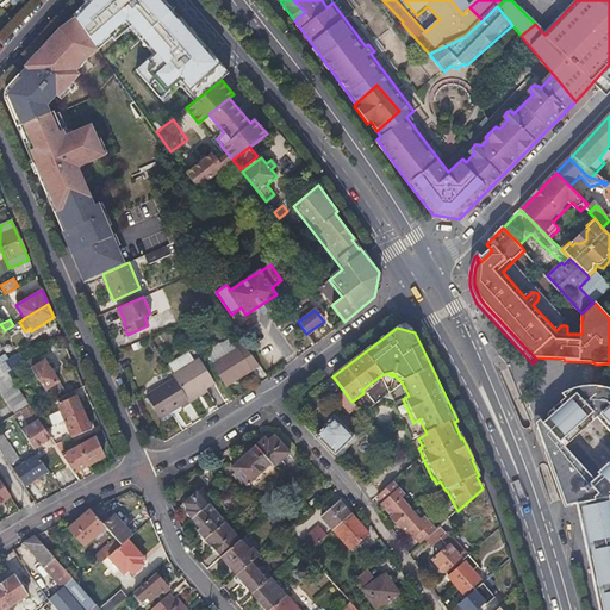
[(211,362),(217,372),(223,381),(234,375),(236,379),(259,365),(243,343),(211,362)]
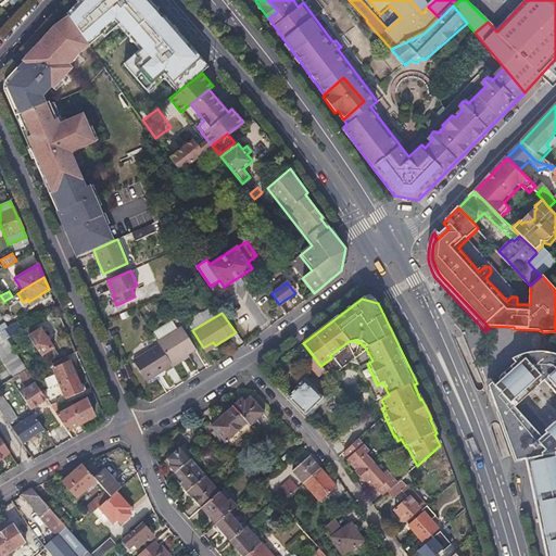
[(28,335),(38,329),(34,320),(24,327),(28,335)]
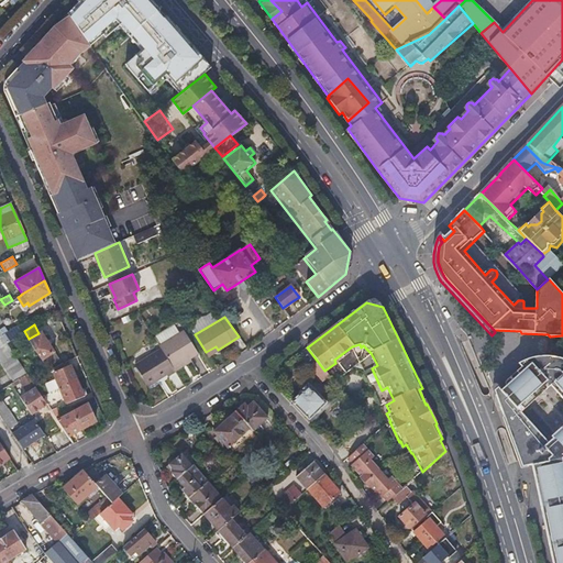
[(3,326),(0,327),(0,331),(7,342),(21,333),(15,326),(7,331),(3,326)]
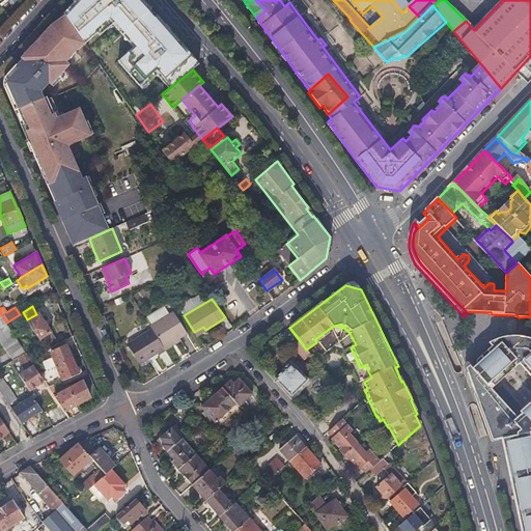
[(152,328),(164,346),(187,332),(173,311),(150,326),(152,328)]
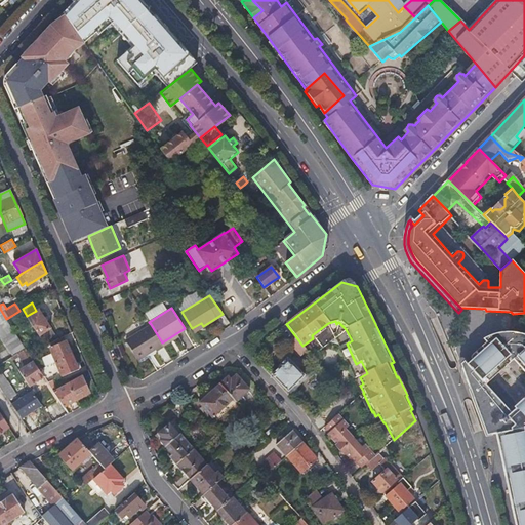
[(39,335),(49,329),(51,328),(39,309),(36,311),(27,316),(39,335)]
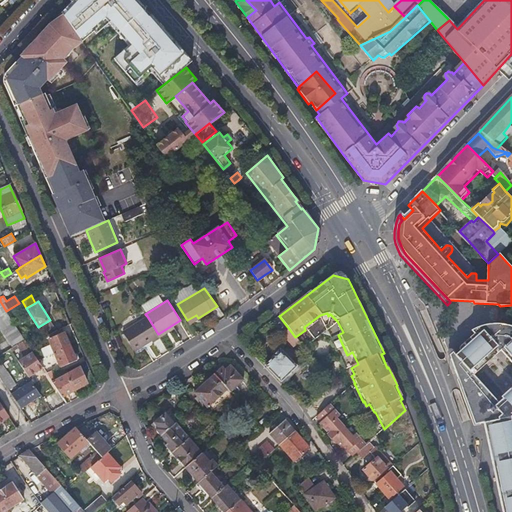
[(0,326),(13,346),(16,343),(24,339),(6,311),(0,302),(0,326)]
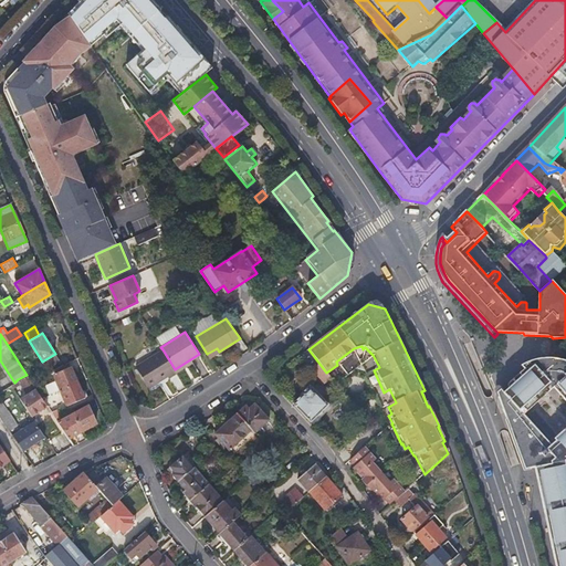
[(209,358),(219,352),(217,348),(207,354),(209,358)]
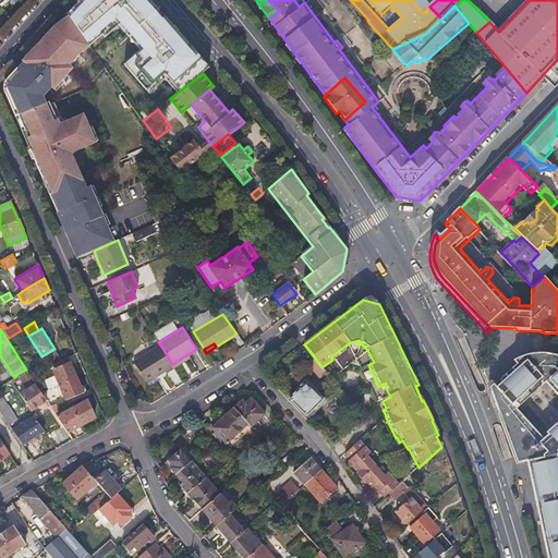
[(173,367),(172,364),(160,344),(134,362),(145,380),(164,370),(166,373),(173,367)]
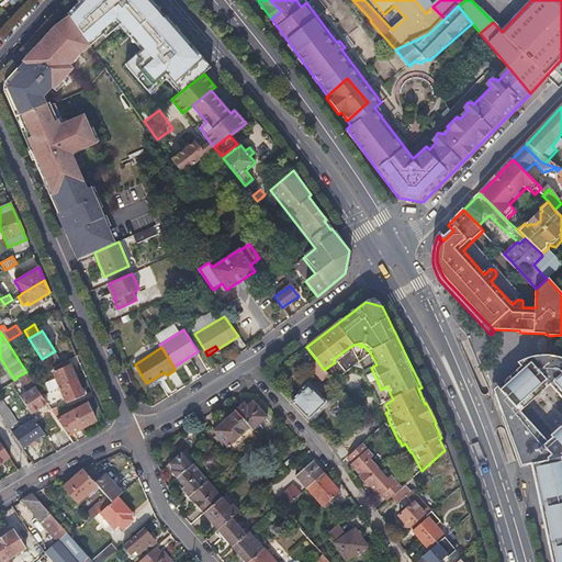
[(59,364),(53,352),(42,359),(48,370),(59,364)]
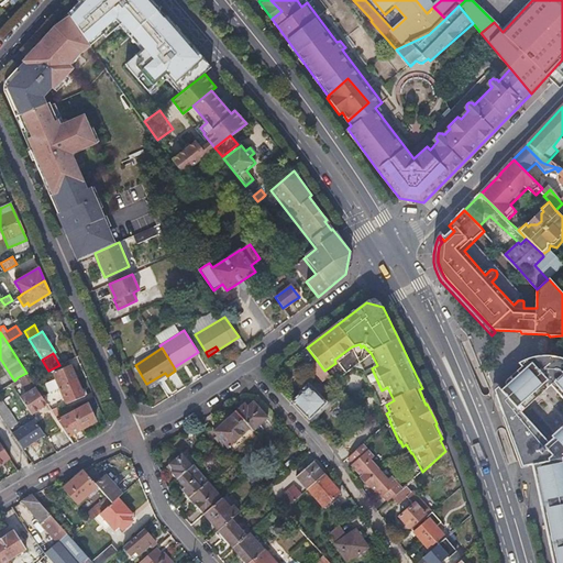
[(562,360),(562,361),(558,360),(550,359),(543,359),(538,360),(533,361),(529,362),(522,366),(525,370),(520,373),(509,383),(509,384),(509,387),(505,392),(509,397),(506,398),(526,455),(531,453),(534,467),(553,562),(562,562),(562,448),(559,444),(554,448),(525,414),(548,393),(554,388),(558,385),(562,390),(562,395),(562,396),(562,397),(562,360)]
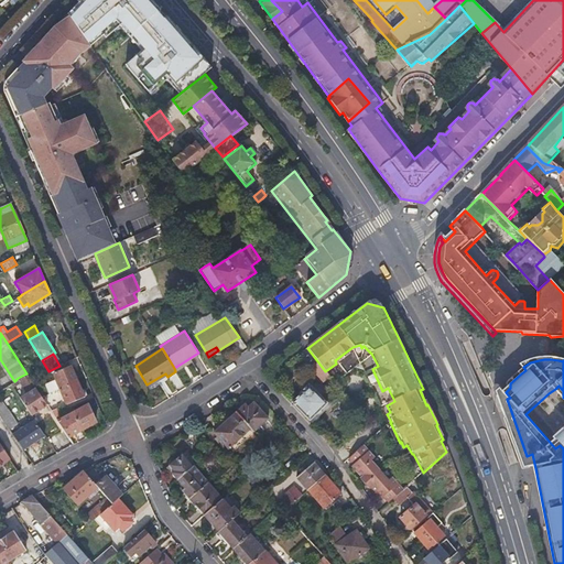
[(325,371),(318,362),(310,369),(322,384),(331,378),(325,371)]
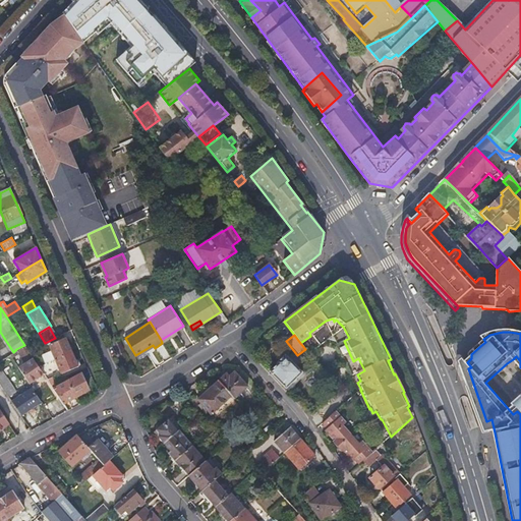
[(56,358),(71,352),(65,338),(50,345),(56,358)]
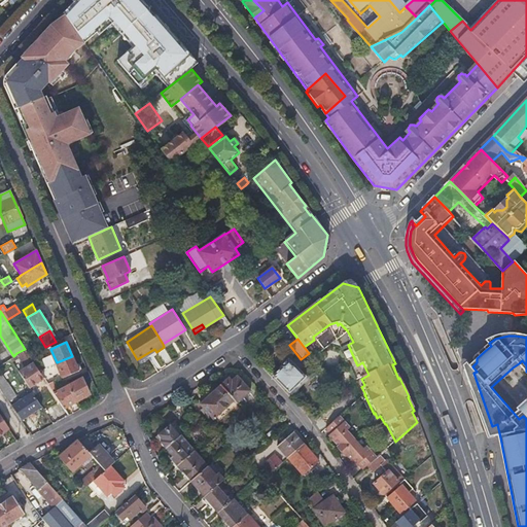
[(42,377),(25,349),(16,353),(25,366),(19,371),(28,387),(42,377)]
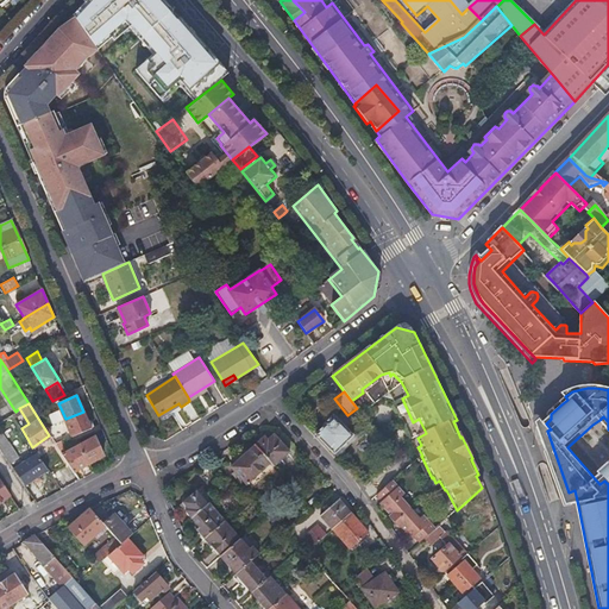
[(90,428),(83,412),(66,419),(73,435),(90,428)]
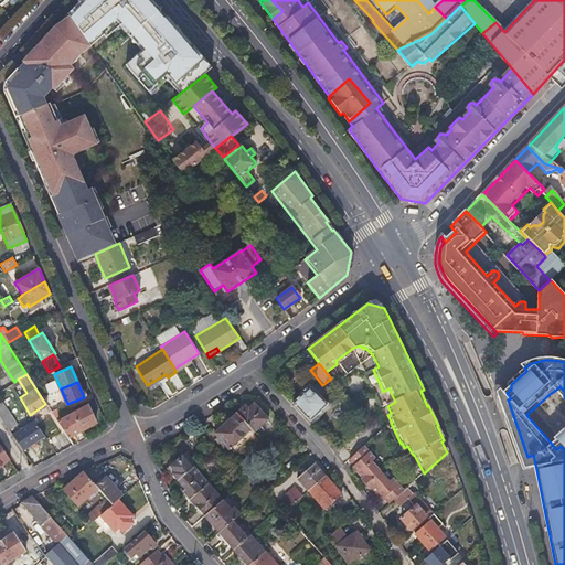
[(317,415),(318,413),(327,405),(308,385),(299,394),(300,395),(292,404),(291,405),(309,422),(310,422),(317,415)]
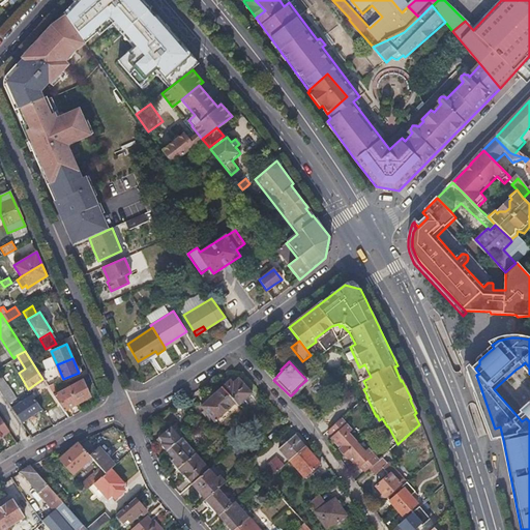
[(476,375),(479,374),(475,369),(473,367),(472,366),(471,365),(470,365),(469,365),(468,366),(467,367),(467,369),(467,370),(493,442),(503,440),(500,427),(495,429),(476,375)]
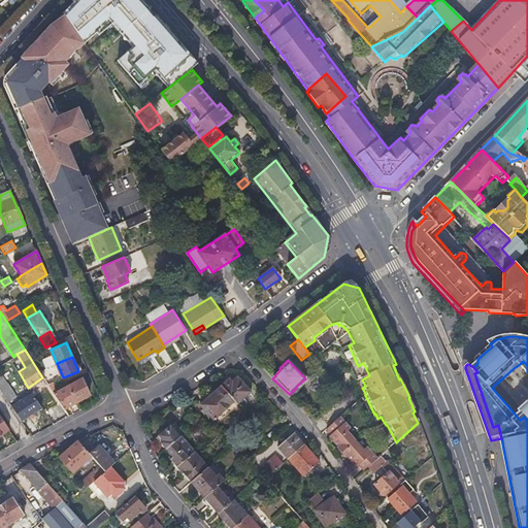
[(17,396),(0,371),(0,387),(9,401),(17,396)]
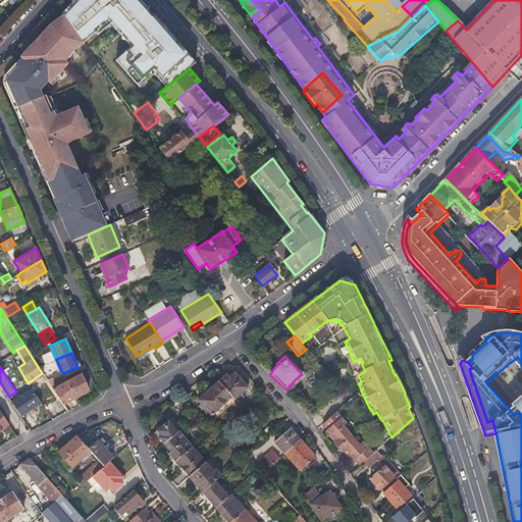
[(85,378),(91,375),(88,367),(82,370),(85,378)]
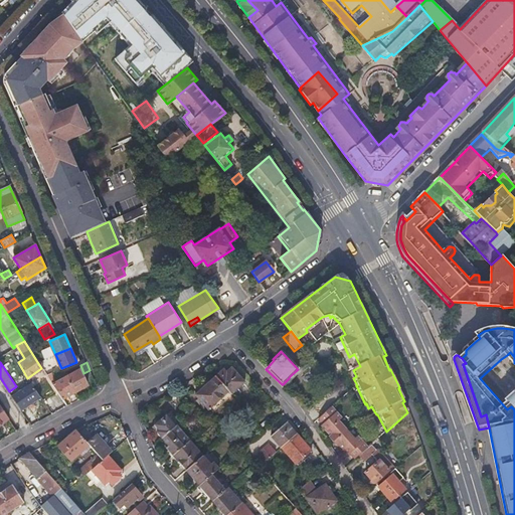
[(219,372),(214,377),(227,392),(230,395),(243,384),(231,369),(223,376),(219,372)]
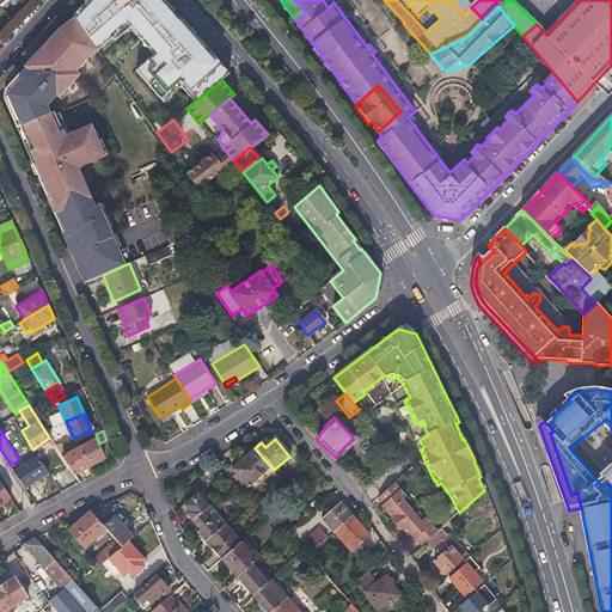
[(95,440),(79,447),(89,466),(104,458),(95,440)]
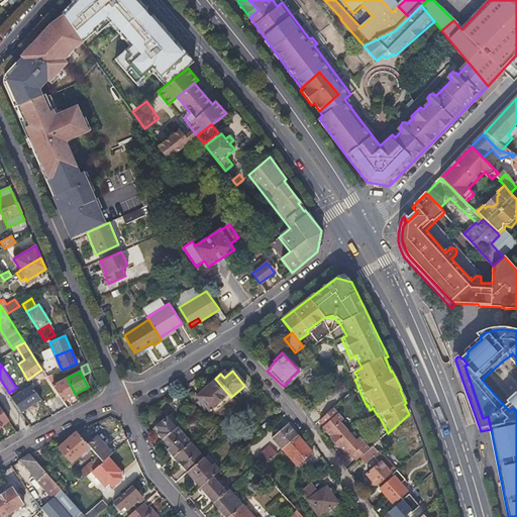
[(75,394),(67,378),(53,386),(62,401),(75,394)]
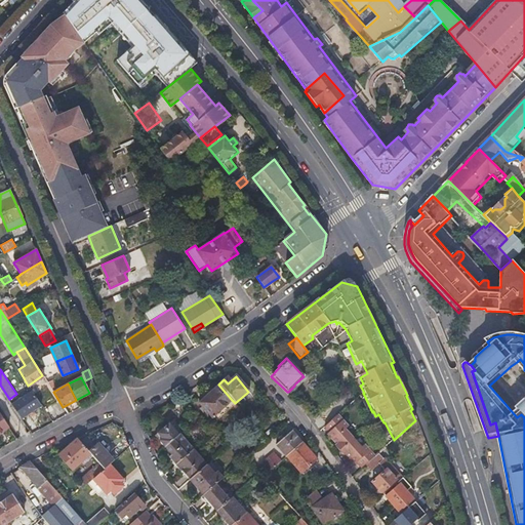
[(232,400),(218,385),(198,402),(211,418),(232,400)]
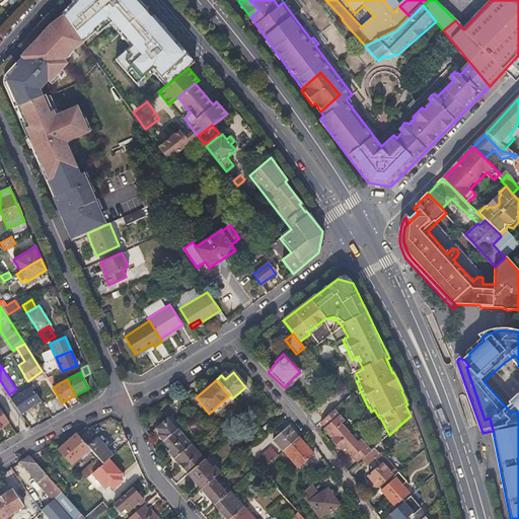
[(293,383),(291,381),(285,387),(287,389),(293,383)]
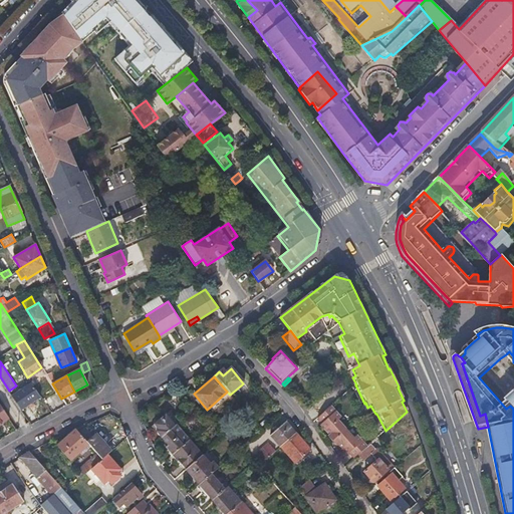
[(12,396),(16,403),(21,410),(40,397),(31,382),(12,396)]
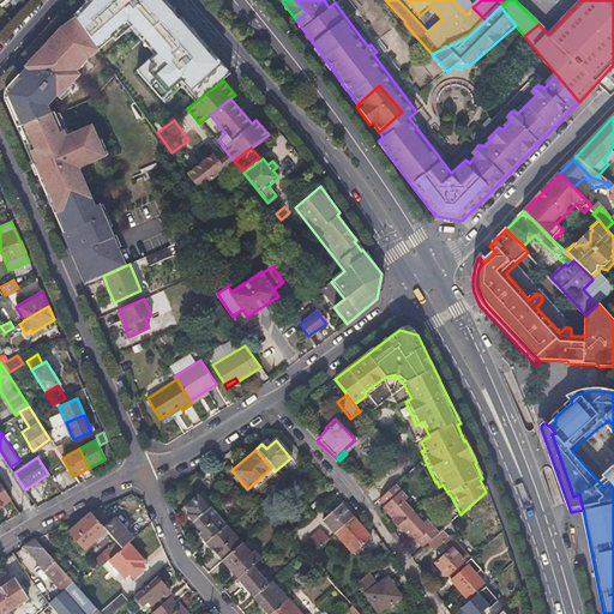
[(407,499),(396,486),(383,498),(389,505),(385,507),(384,509),(395,521),(393,523),(397,528),(414,513),(403,501),(407,499)]
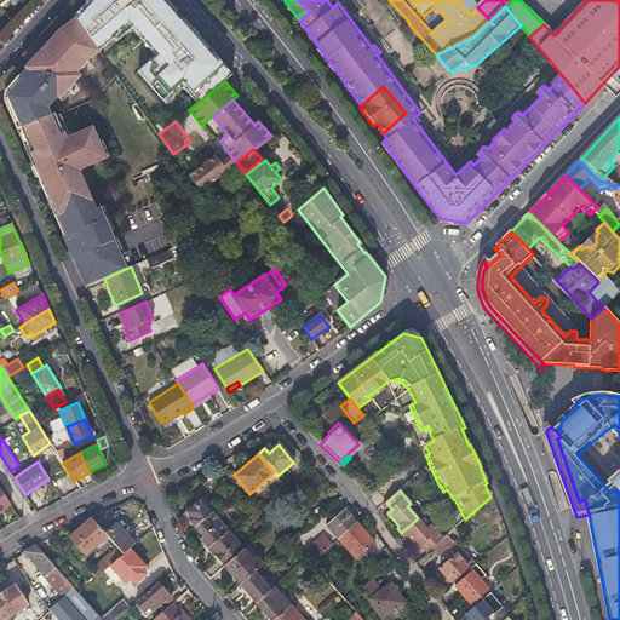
[(188,520),(194,527),(210,514),(199,500),(187,511),(191,517),(188,520)]
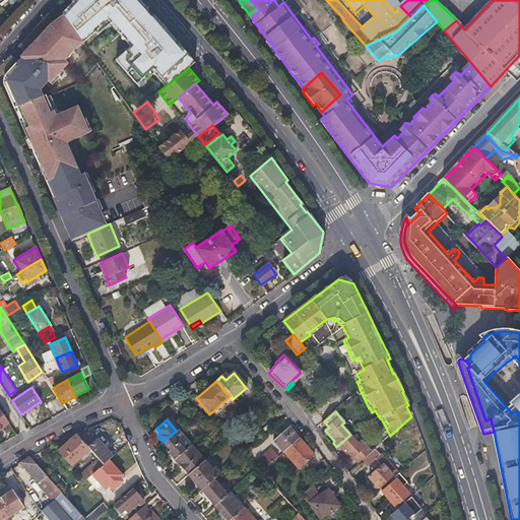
[(283,453),(299,440),(288,428),(272,442),(282,454),(283,453)]
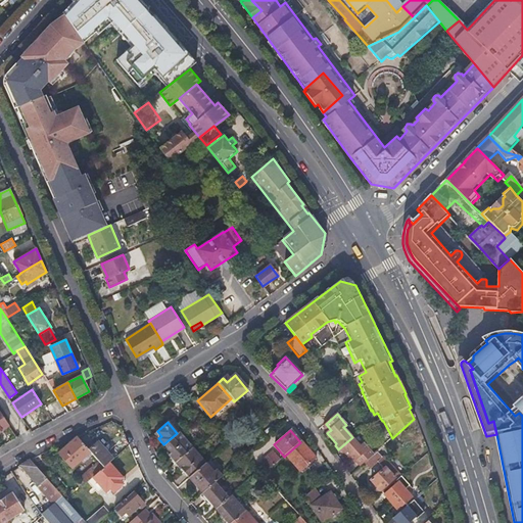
[(175,462),(191,446),(179,432),(177,433),(163,444),(170,452),(165,455),(174,463),(175,462)]
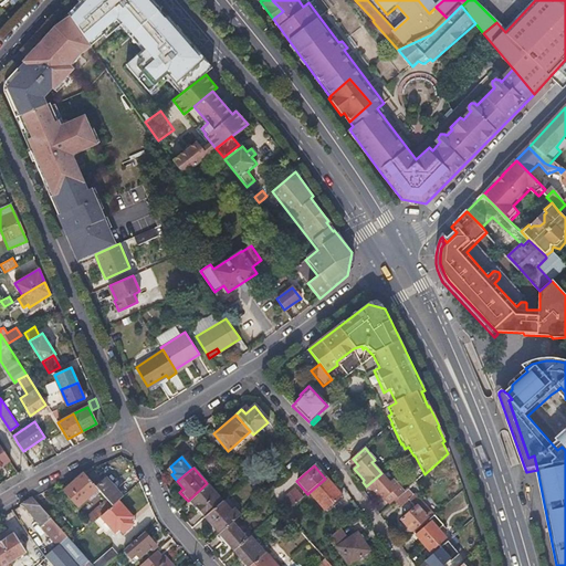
[(111,505),(117,500),(123,495),(106,478),(103,480),(93,469),(83,473),(97,490),(106,500),(111,505)]
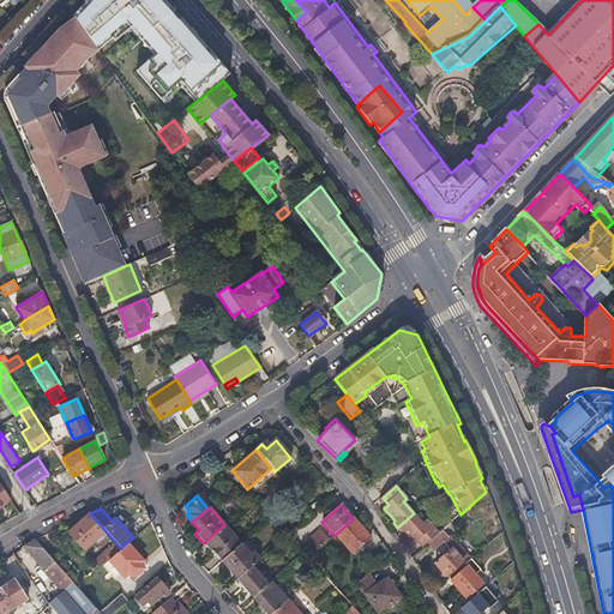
[(83,551),(106,531),(90,513),(68,533),(83,551)]
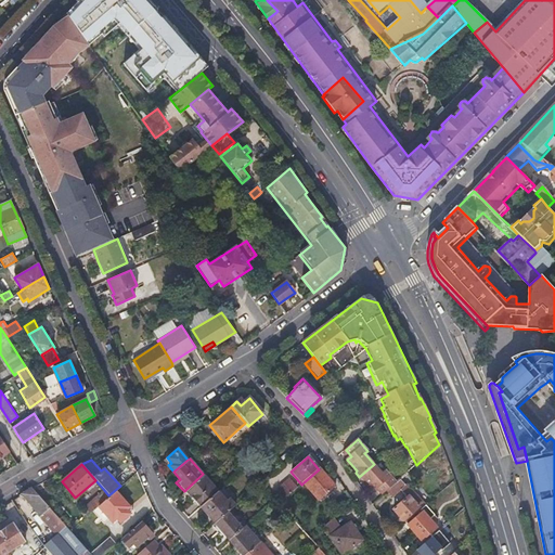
[(383,474),(374,464),(359,477),(363,481),(364,479),(375,490),(376,489),(379,487),(385,493),(396,483),(397,482),(386,470),(383,474)]
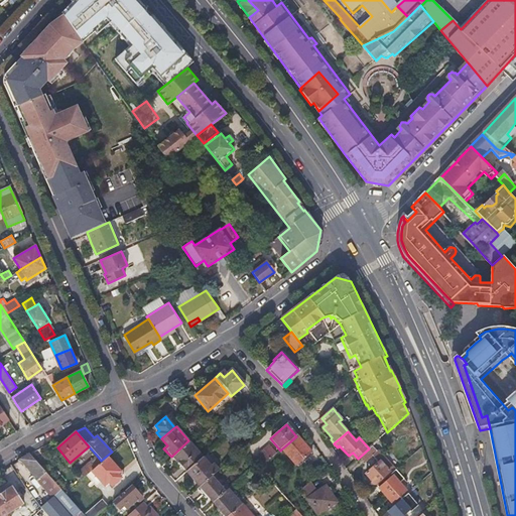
[(311,454),(296,436),(281,449),(284,453),(296,467),(311,454)]
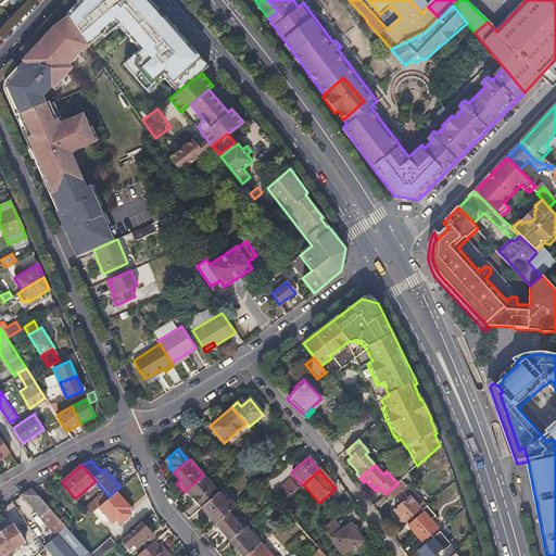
[(218,492),(203,475),(186,491),(200,507),(218,492)]
